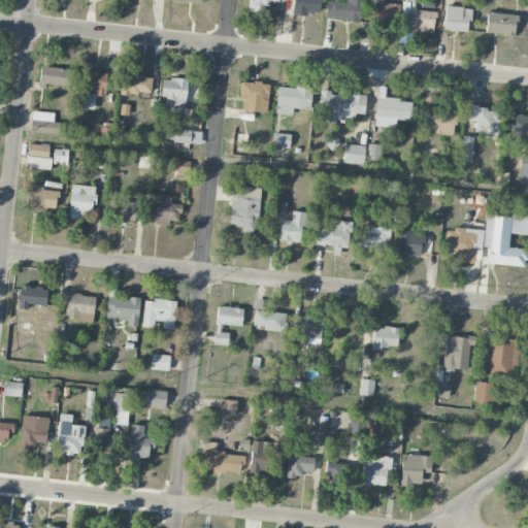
[(250,0),(250,11),(267,12),(267,1),(279,2),(279,0),(250,0)]
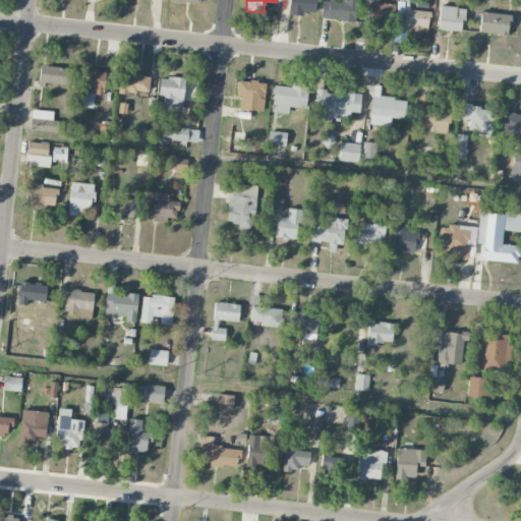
[(315,0),(289,0),(289,15),(303,16),(303,13),(315,13),(315,0)]
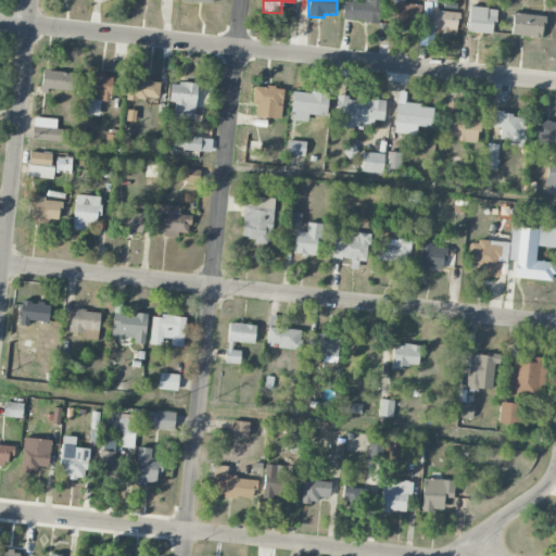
[(380,0),(368,0),(368,2),(343,1),(342,21),(380,22),(380,0)]
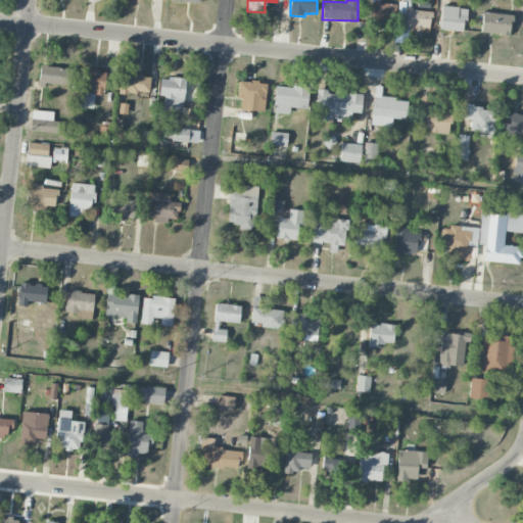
[(370,25),(385,26),(385,20),(395,21),(396,3),(371,2),(370,25)]
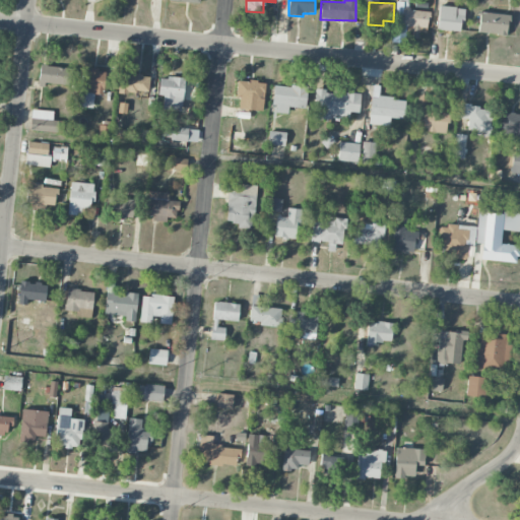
[(461,33),(464,9),(440,6),(437,28),(461,33)]
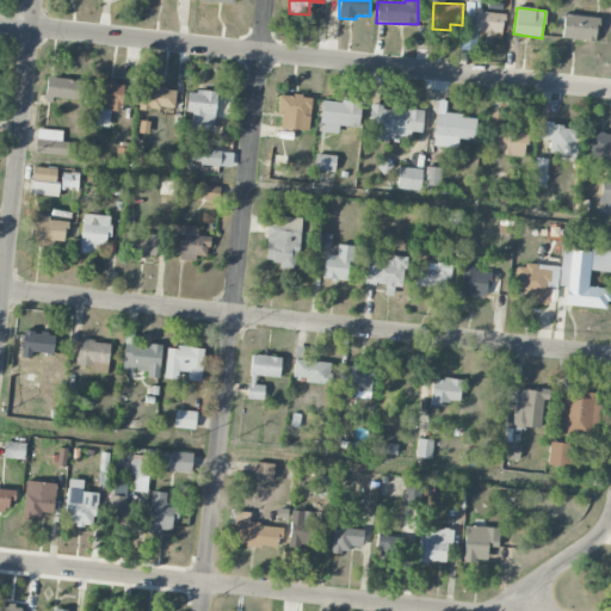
[(473,31),(504,32),(504,12),(474,12),(473,31)]
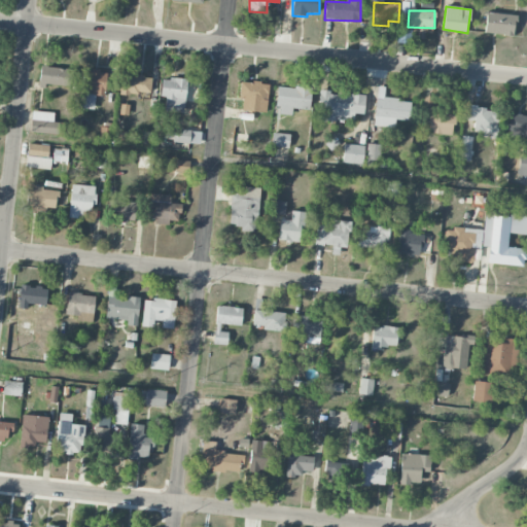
[(486,12),(517,15),(516,26),(514,26),(513,35),(484,32),(486,12)]
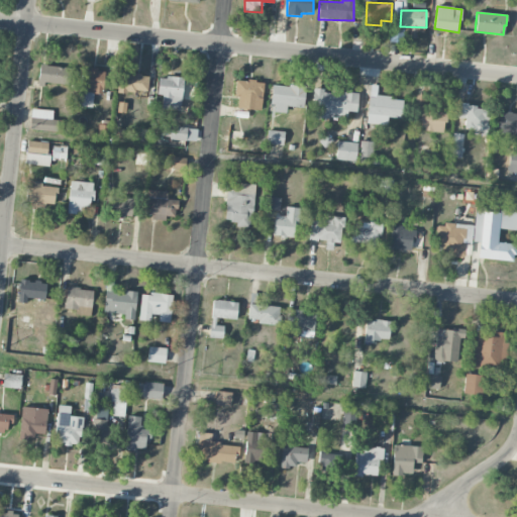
[(402,43),(402,25),(391,25),(391,43),(402,43)]
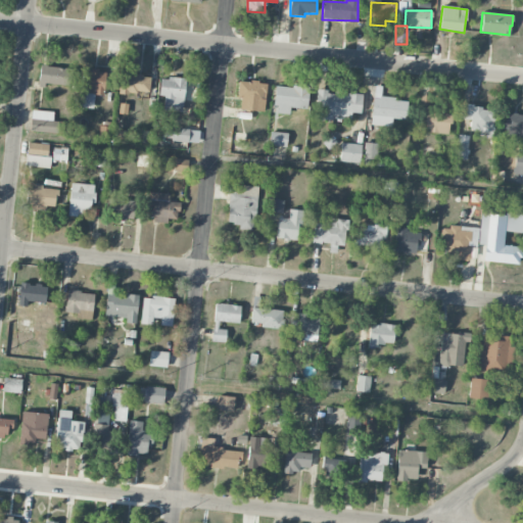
[(39,84),(69,85),(70,67),(40,66),(39,84)]
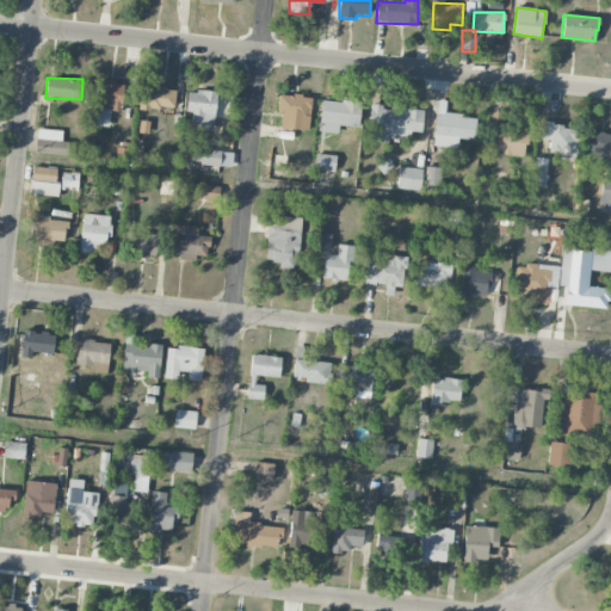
[(123,82),(96,81),(93,125),(110,127),(110,111),(122,111),(123,82)]
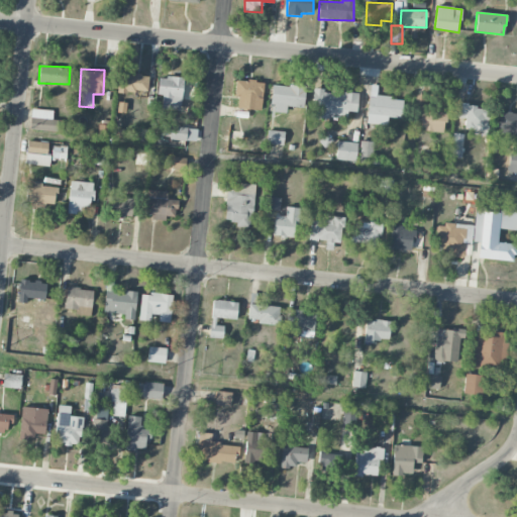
[(148,75),(118,74),(118,91),(148,93),(148,75)]
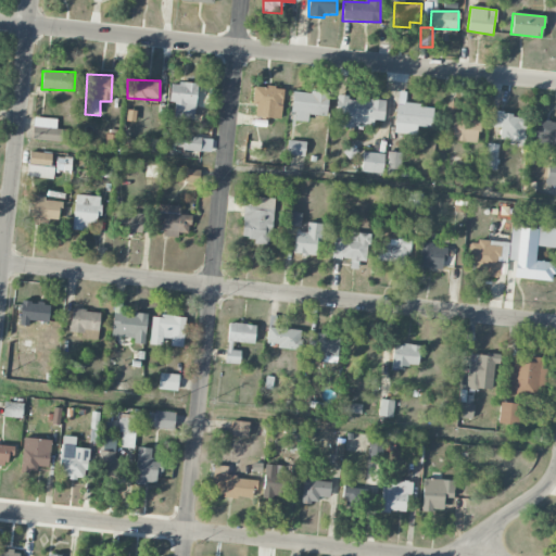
[(169,102),(175,102),(174,118),(196,119),(197,84),(171,83),(169,102)]
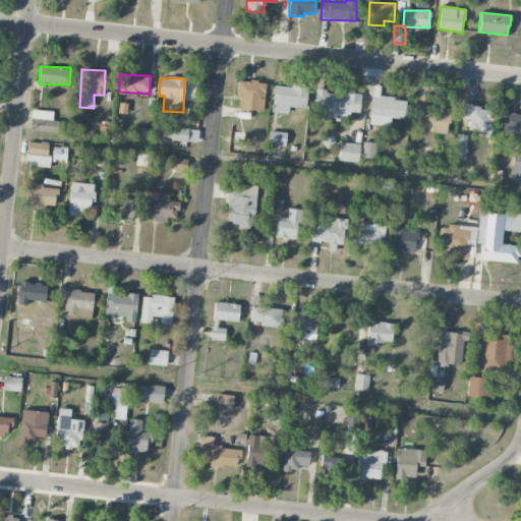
[(266,82),(238,80),(237,110),(264,111),(266,82)]
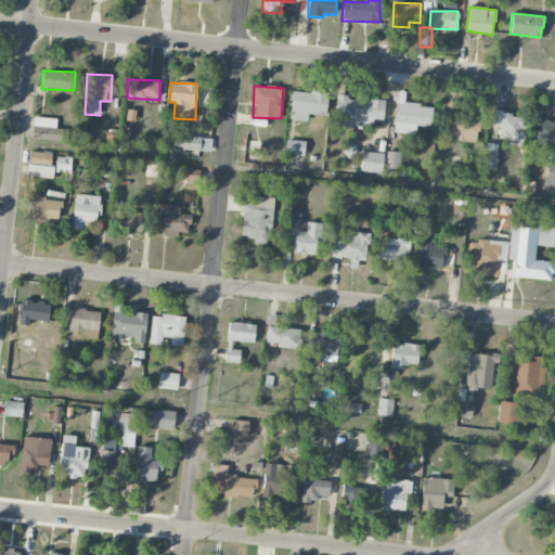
[(293,90),(289,112),(295,113),(294,120),(307,123),(308,114),(325,116),(328,94),(293,90)]
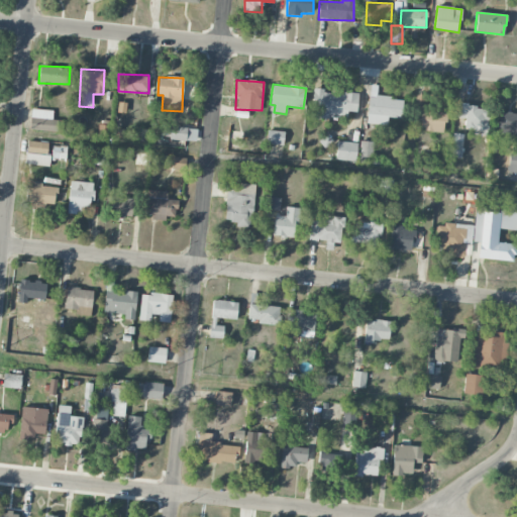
[(312,118),(328,118),(328,116),(347,116),(347,111),(357,112),(357,93),(312,91),(312,118)]
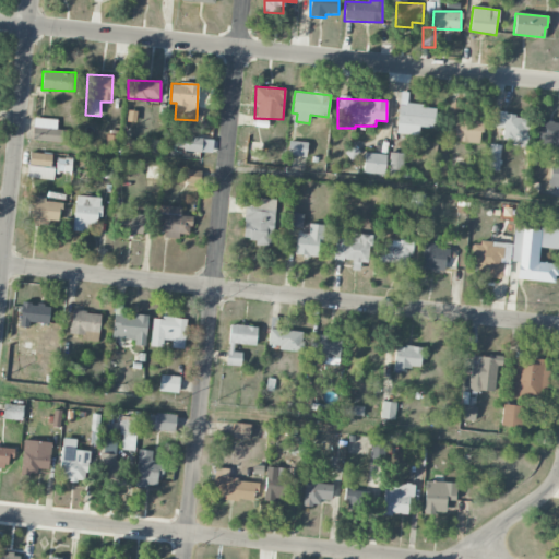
[(453,115),(460,116),(461,103),(450,103),(449,127),(453,128),(453,115)]
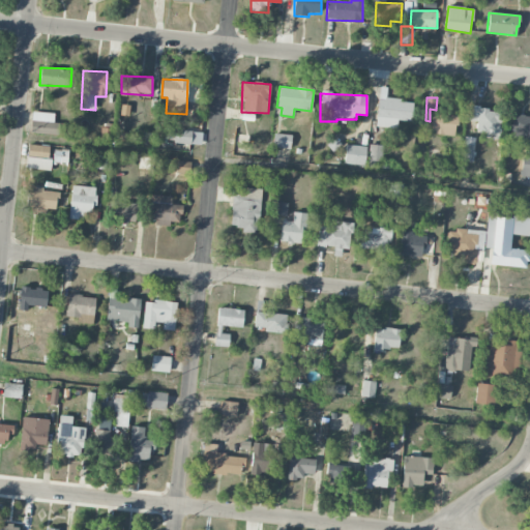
[(502,110),(468,108),(467,120),(477,121),(476,131),(487,131),(487,136),(501,136),(502,110)]
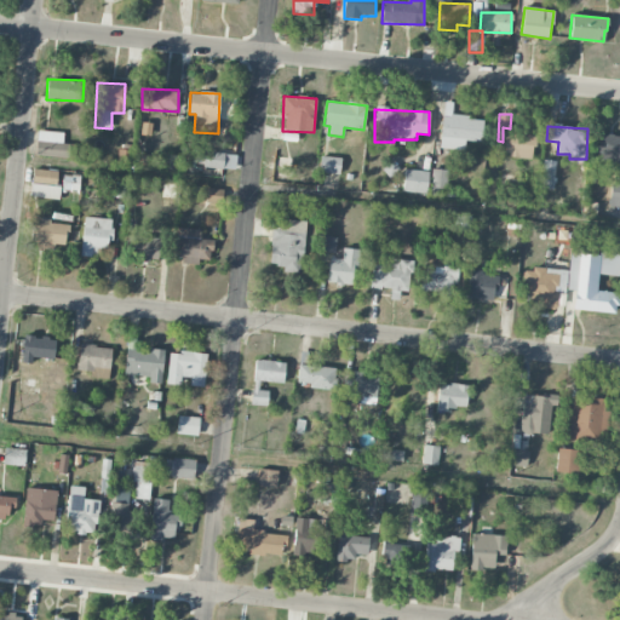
[(36,156),(75,158),(75,144),(63,144),(63,132),(38,131),(36,156)]
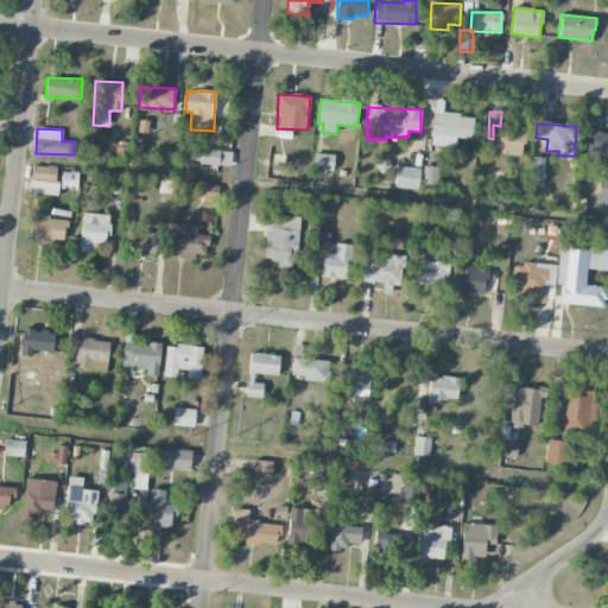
[(523,156),(524,130),(494,128),(494,140),(485,140),(483,150),(499,151),(499,154),(523,156)]
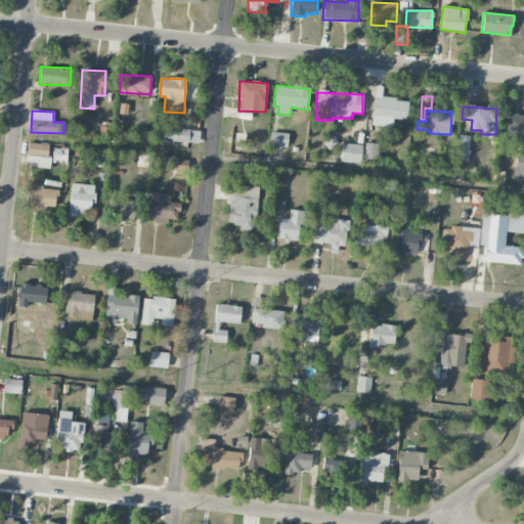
[(507,136),(523,136),(523,114),(508,113),(507,136)]
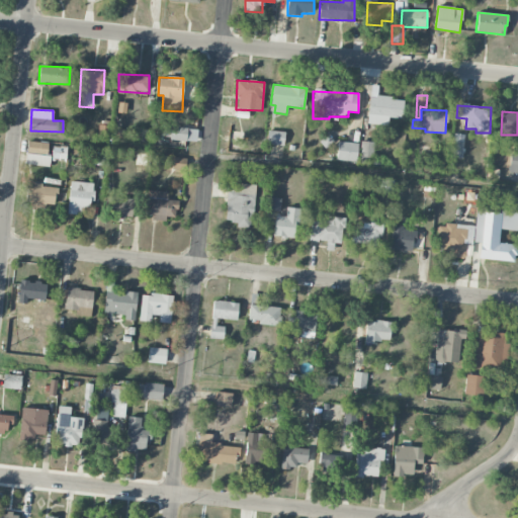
[(197,127),(162,126),(161,139),(197,141),(197,127)]
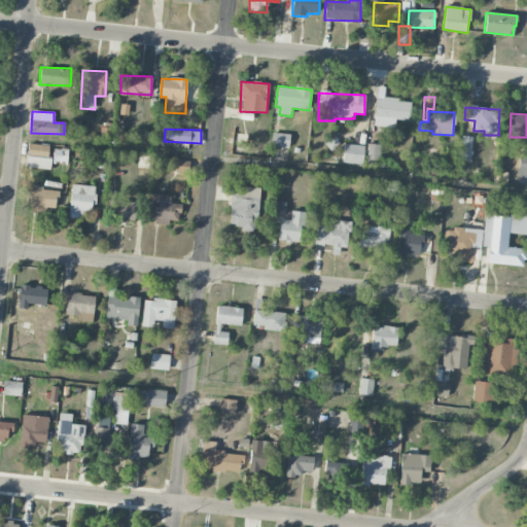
[(271,147),(289,148),(289,134),(272,133),(271,147)]
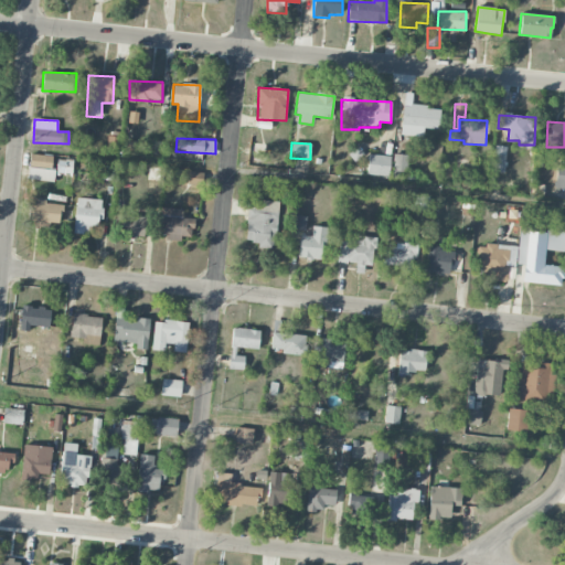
[(493,172),(504,172),(505,155),(494,153),(493,172)]
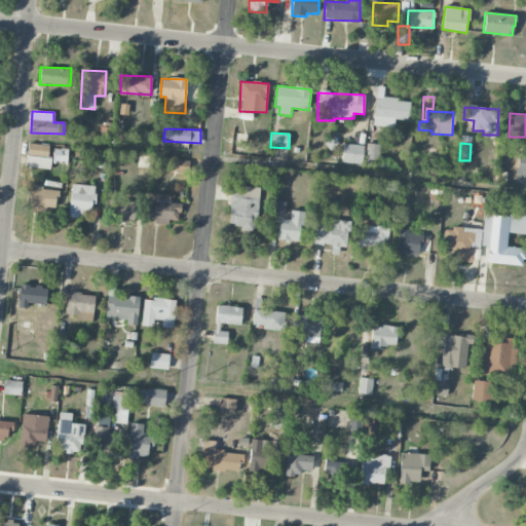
[(50,145),(28,144),(27,167),(48,168),(50,145)]
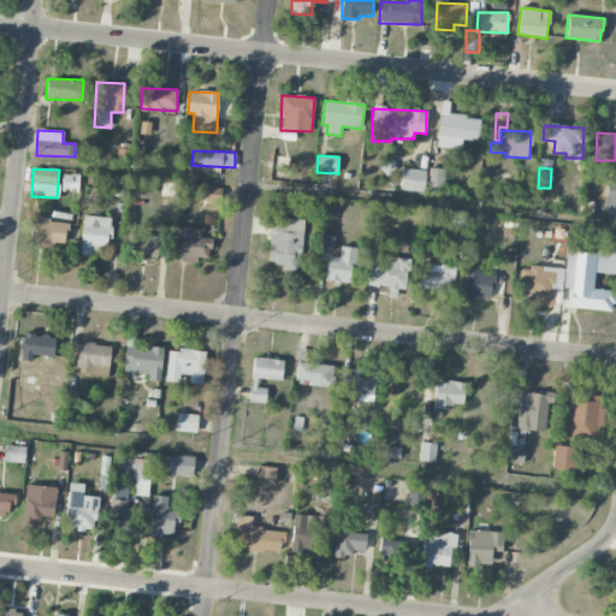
[(424,194),(426,171),(402,169),(400,190),(424,194)]
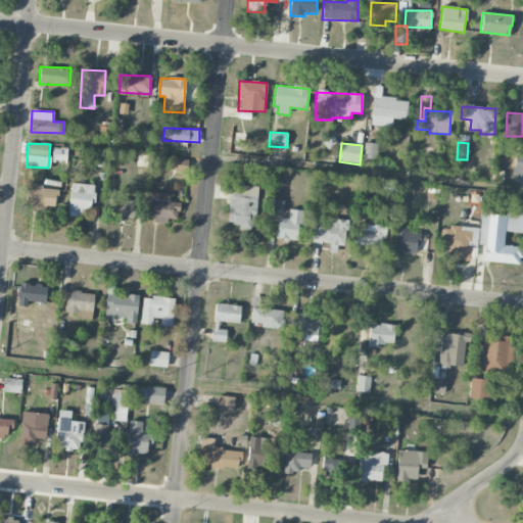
[(363,162),(376,162),(377,143),(364,143),(363,162)]
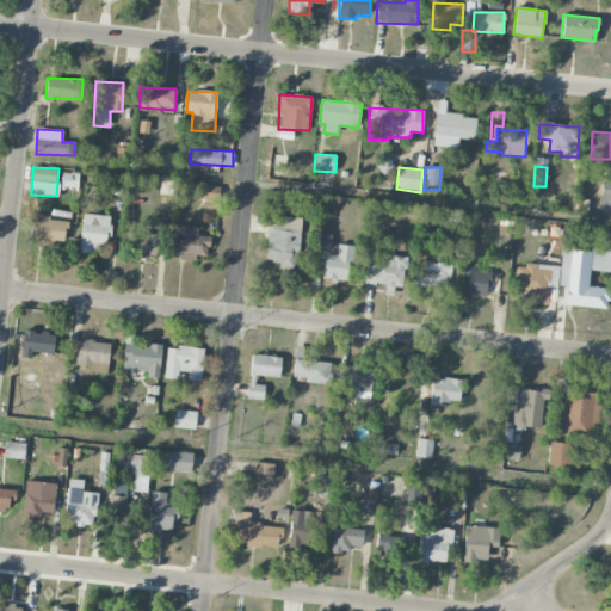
[(61,189),(78,190),(79,173),(62,172),(61,189)]
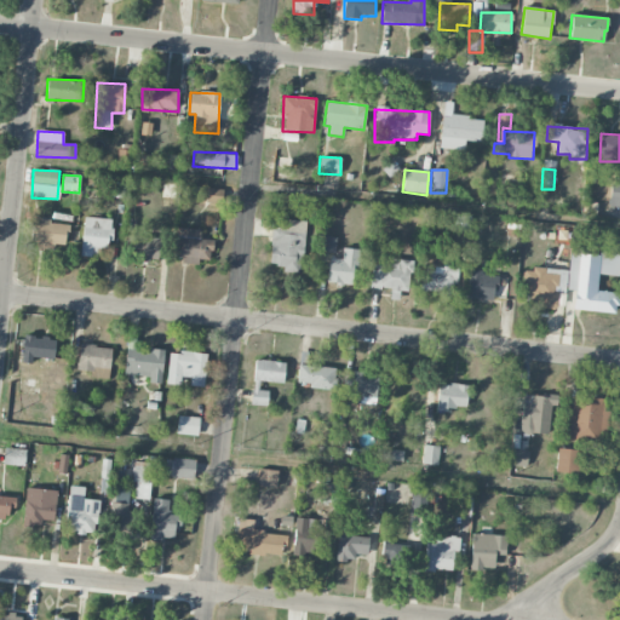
[(161,197),(174,199),(177,183),(164,182),(161,197)]
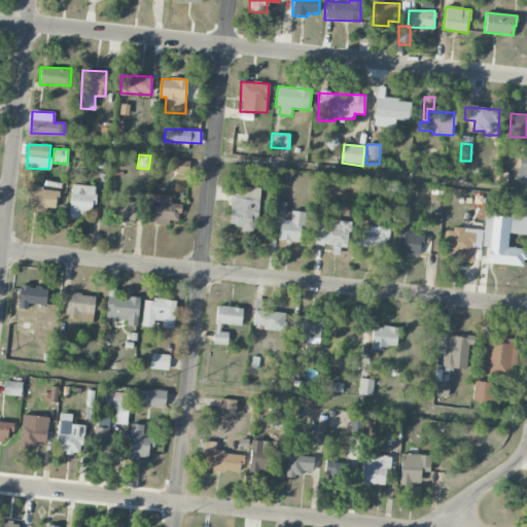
[(105,169),(106,156),(94,155),(93,167),(105,169)]
